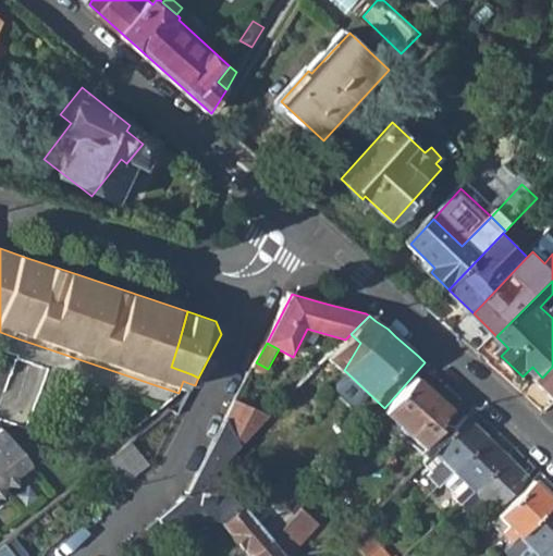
[(40,411),(49,363),(17,358),(9,405),(40,411)]
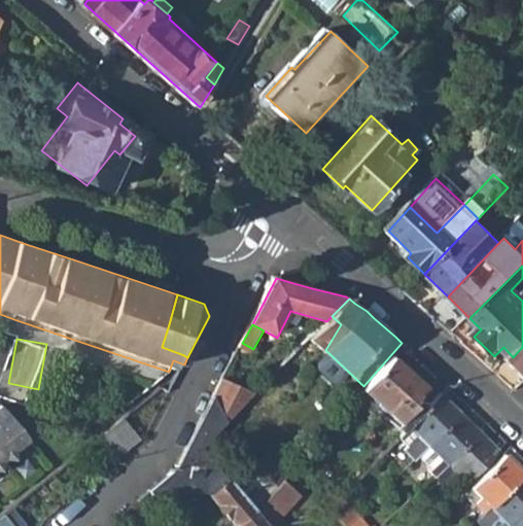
[(522,347),(513,357),(509,361),(522,376),(522,347)]
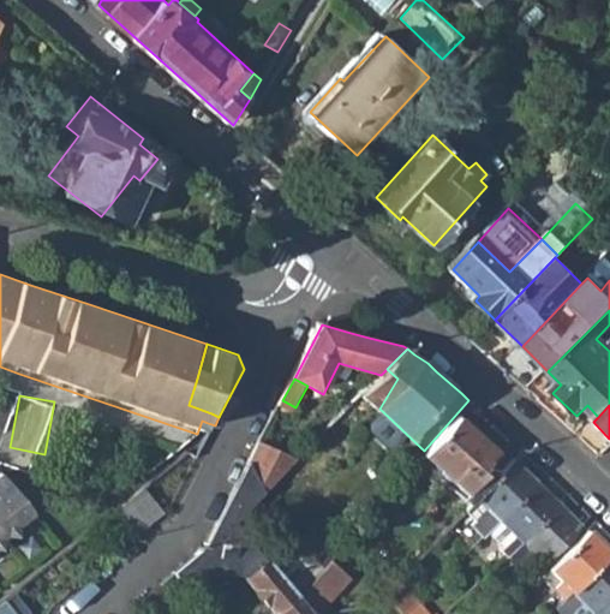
[(478,505),(480,501),(504,477),(492,465),(502,454),(464,418),(414,474),(426,483),(430,478),(437,484),(444,478),(454,487),(456,486),(478,505)]
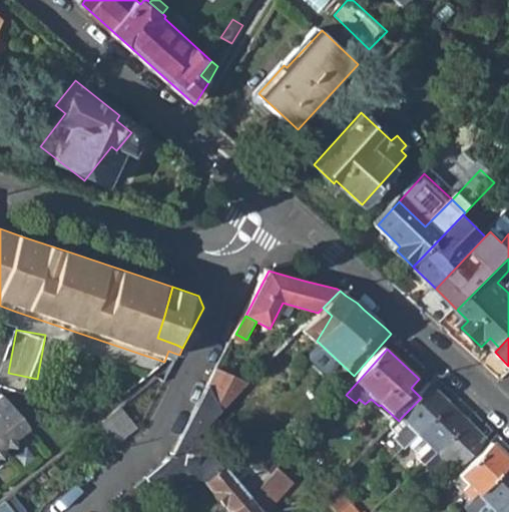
[(218,367),(209,385),(222,412),(237,397),(249,384),(218,367)]
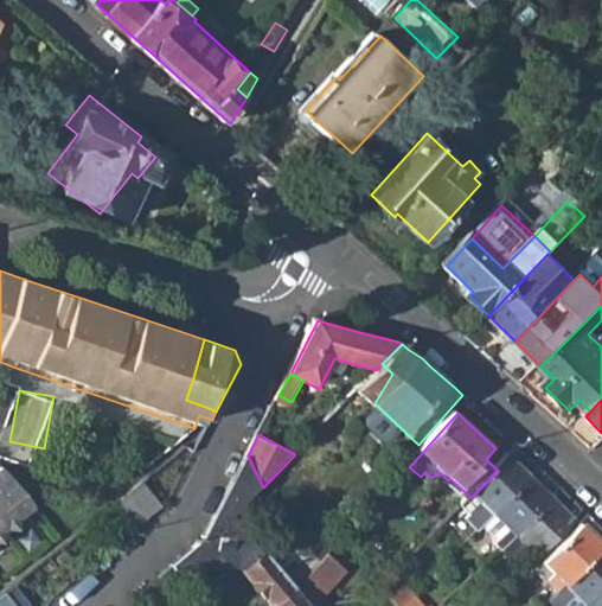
[(226,496),(239,511),(263,488),(248,455),(226,496)]
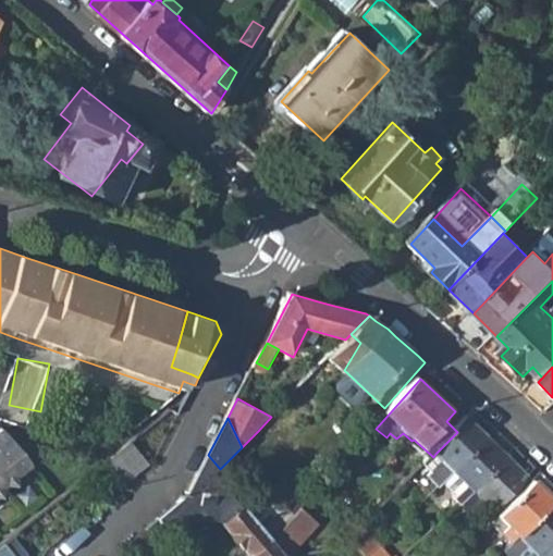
[(435,454),(455,473),(491,439),(470,419),(457,432),(435,454)]
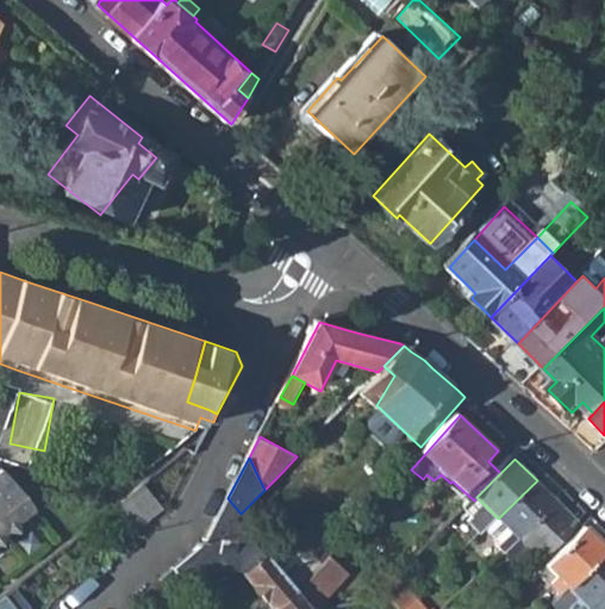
[(0,544),(41,513),(10,474),(0,482),(0,544)]
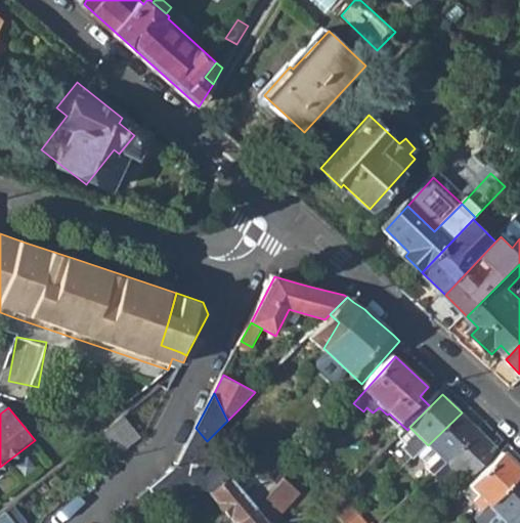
[(433,475),(479,431),(462,412),(428,445),(441,458),(428,471),(433,475)]
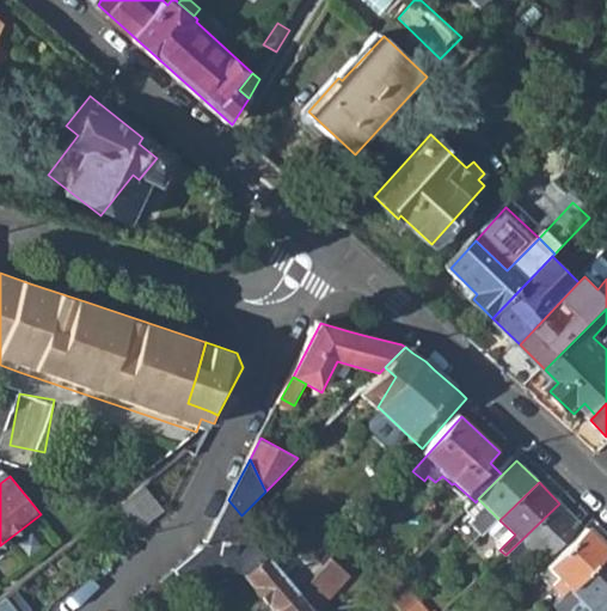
[(134,530),(161,506),(147,488),(120,512),(134,530)]
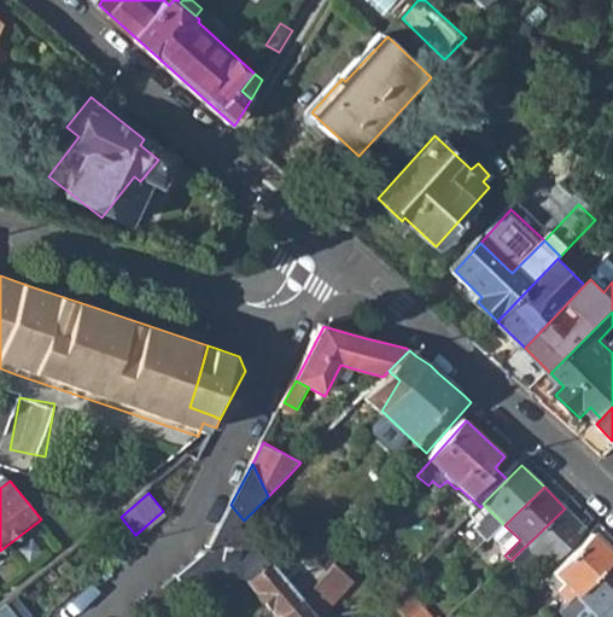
[(505,525),(483,504),(480,507),(474,513),(496,535),(505,525)]
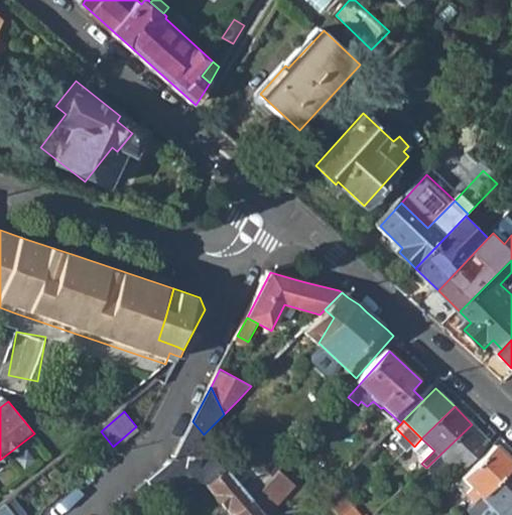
[(462,477),(493,444),(472,424),(426,468),(433,475),(446,463),(462,477)]
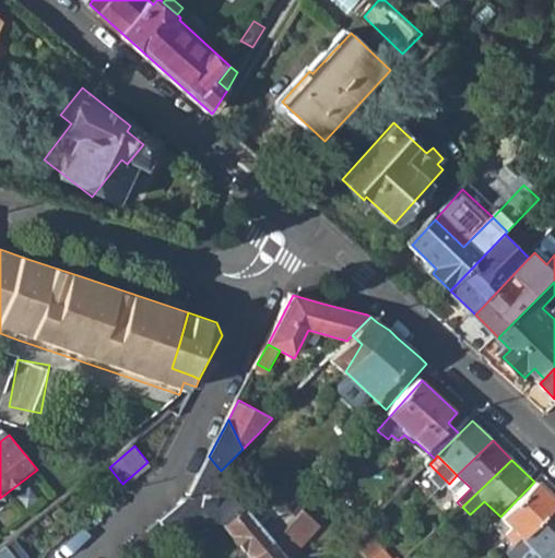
[(554,501),(540,487),(497,527),(518,547),(526,541),(554,511),(554,501)]
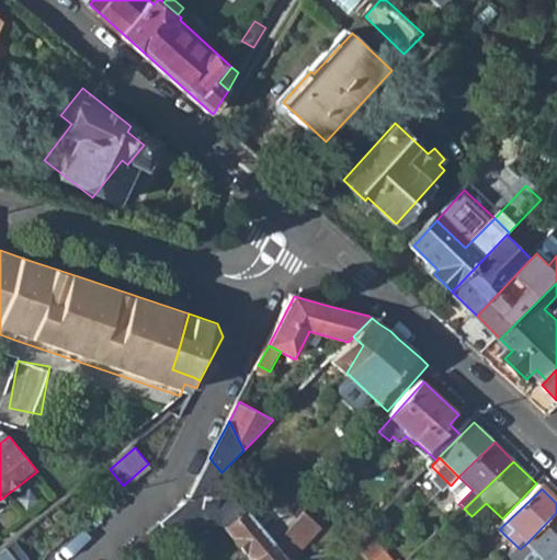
[(280,544),(302,518),(284,501),(269,515),(269,516),(260,524),(280,544)]
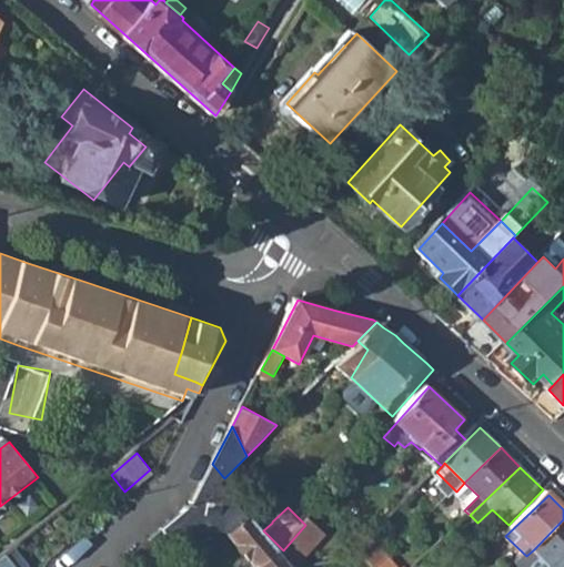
[(272,522),(261,510),(252,518),(263,530),(272,523),(272,522)]
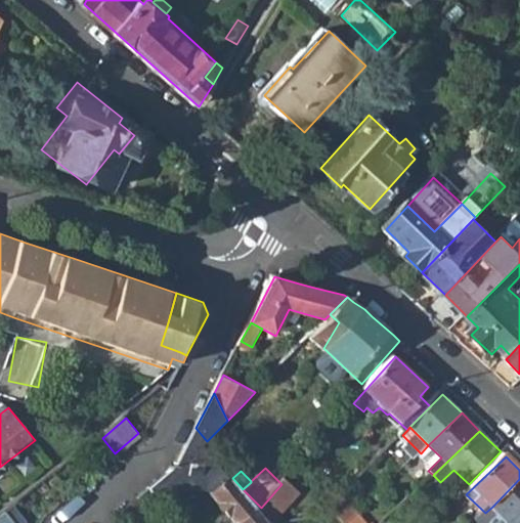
[(274,522),(261,508),(243,489),(232,478),(231,477),(214,493),(240,521),(237,522),(274,522)]
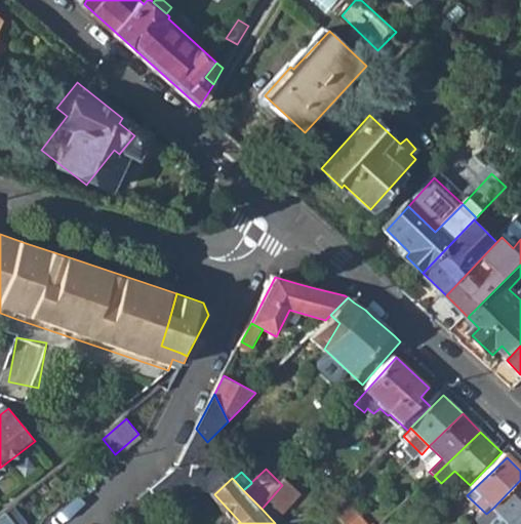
[(287,479),(282,485),(262,509),(275,523),(280,523),(305,488),(287,479)]
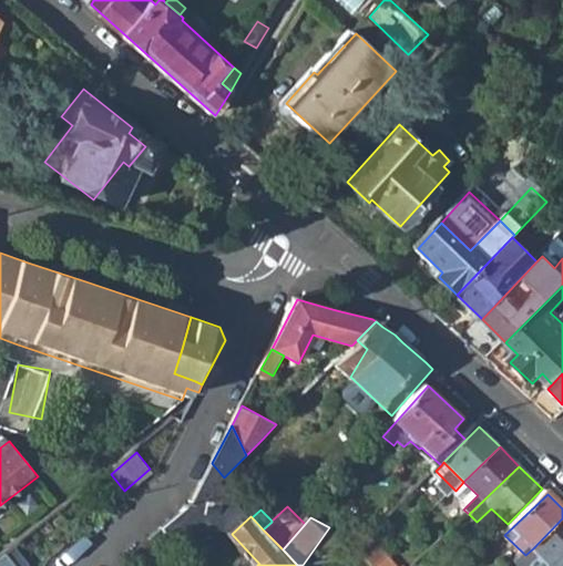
[(562,518),(533,548),(551,565),(553,565),(562,557),(562,518)]
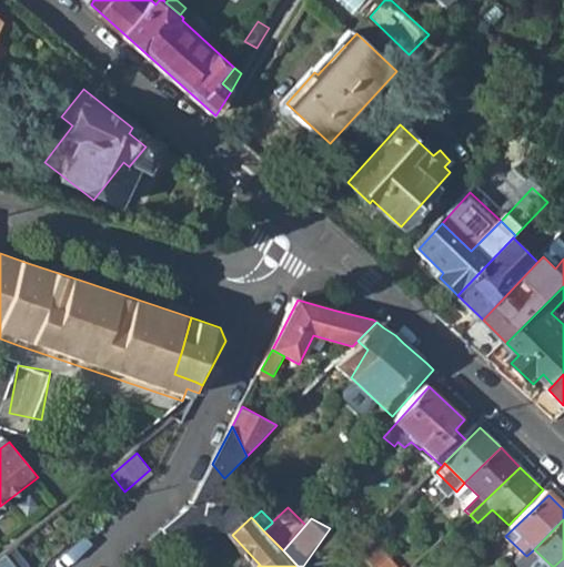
[(361,552),(374,566),(379,566),(385,560),(369,540),(360,550),(361,552)]
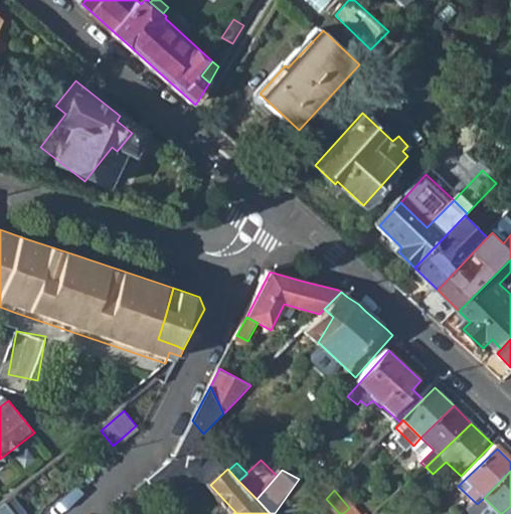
[(15,513),(8,504),(0,510),(0,513),(15,513)]
